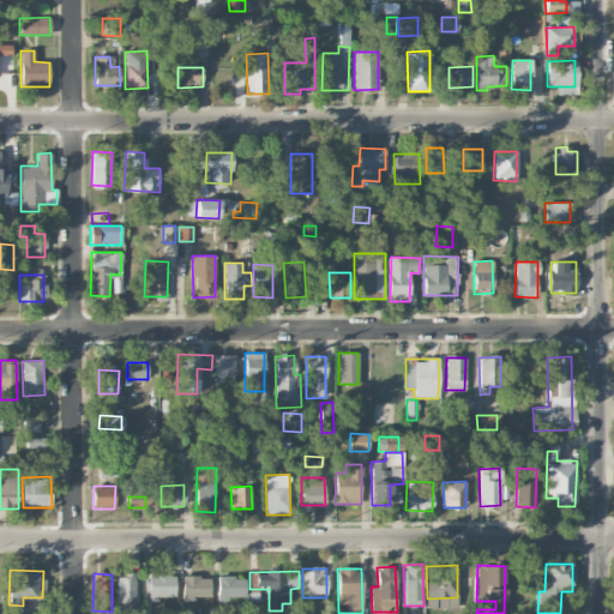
[(116,575),(118,613),(130,613),(130,599),(136,599),(134,575),(116,575)]
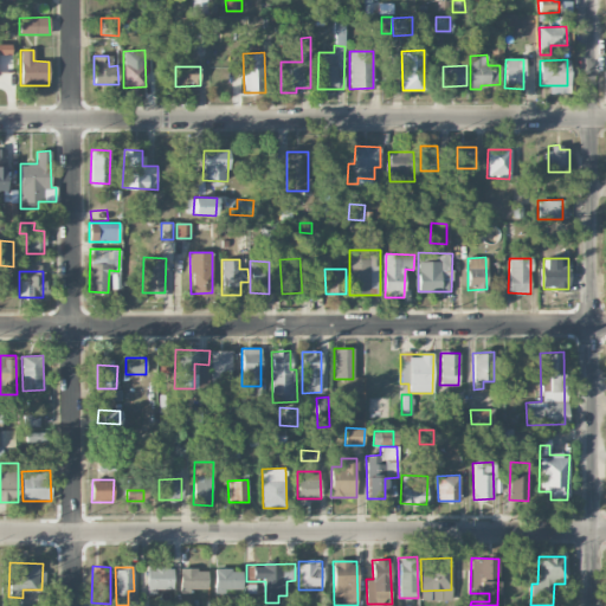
[(147,591),(173,591),(173,567),(147,567),(147,591)]
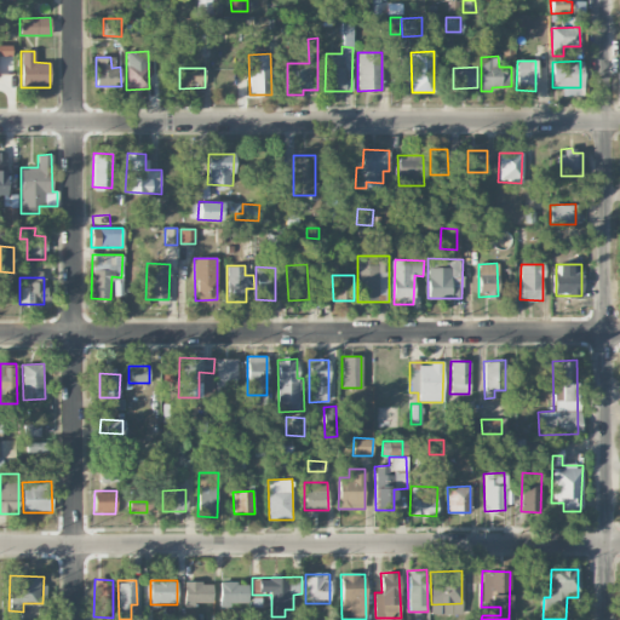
[(212,603),(212,581),(184,583),(184,604),(212,603)]
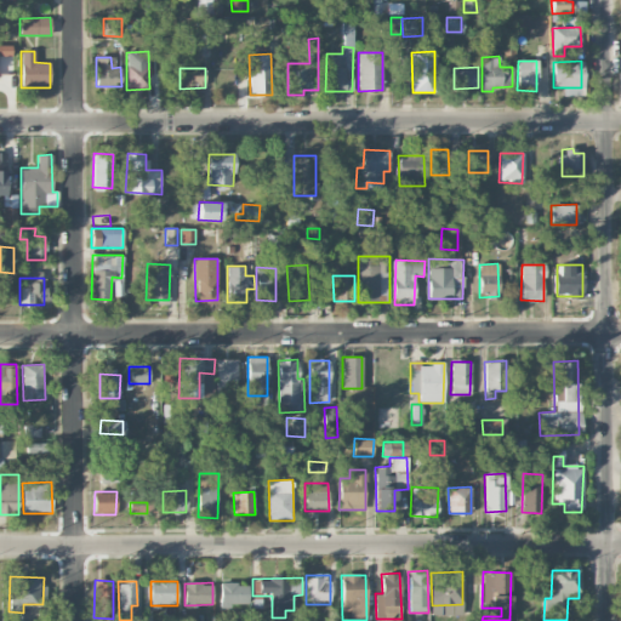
[(221,582),(220,605),(246,607),(248,584),(221,582)]
